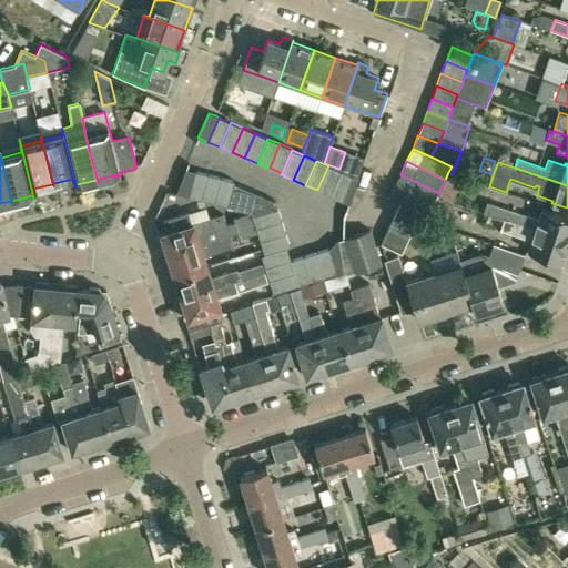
[(328,165),(317,190),(330,195),(341,171),(328,165)]
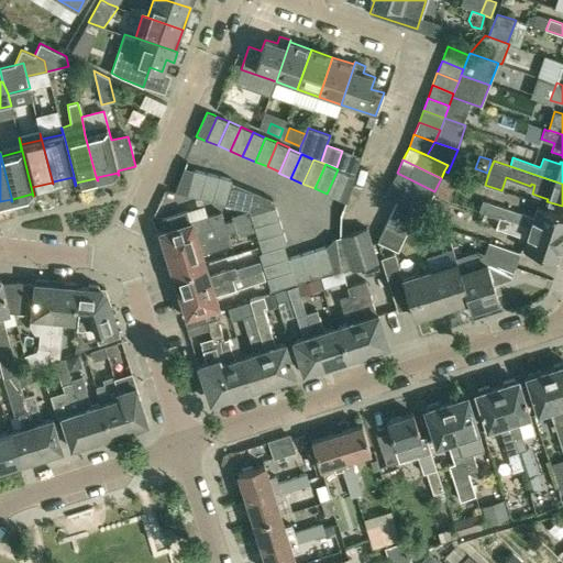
[(175,192),(187,195),(194,169),(185,167),(175,192)]
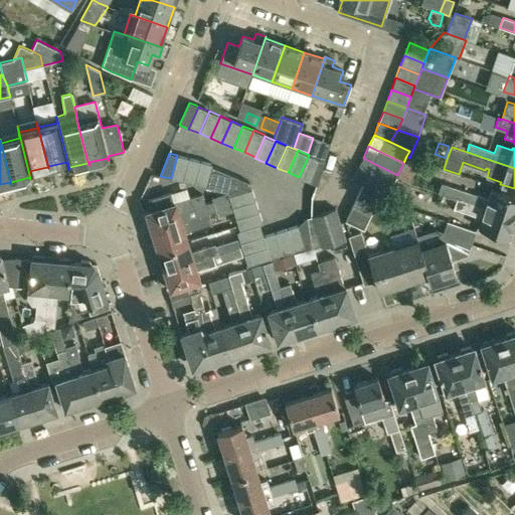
[(171,178),(183,181),(188,158),(177,155),(171,178)]
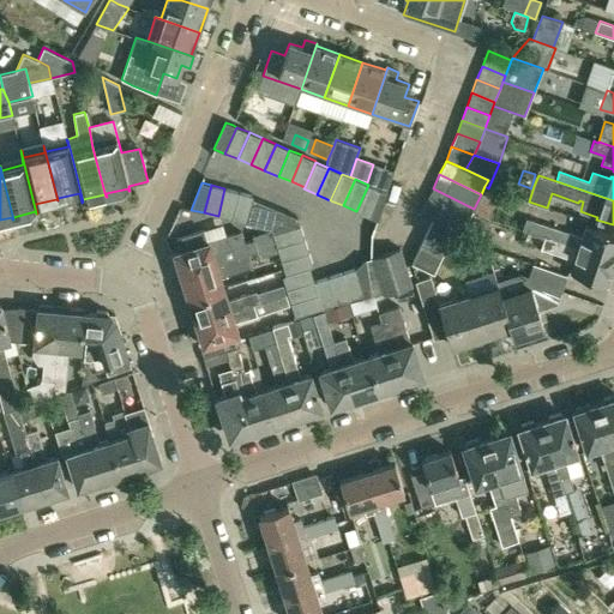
[(356,211),(369,217),(381,191),(368,185),(356,211)]
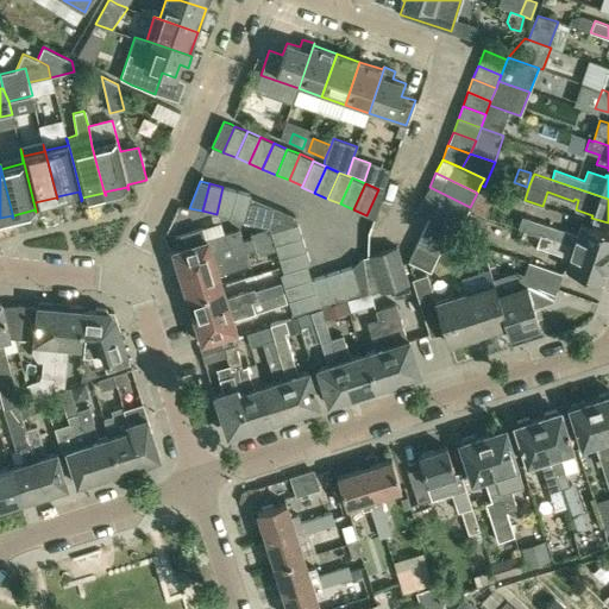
[(477,193),(470,207),(485,214),(496,192),(484,187),(481,184),(477,193)]
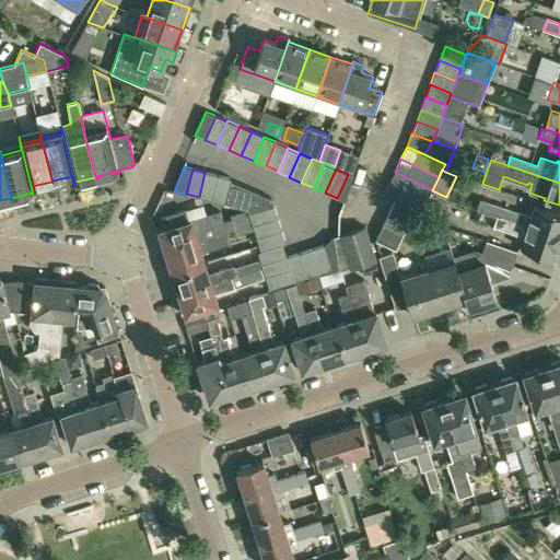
[(218,175),(205,172),(199,197),(211,200),(218,175)]
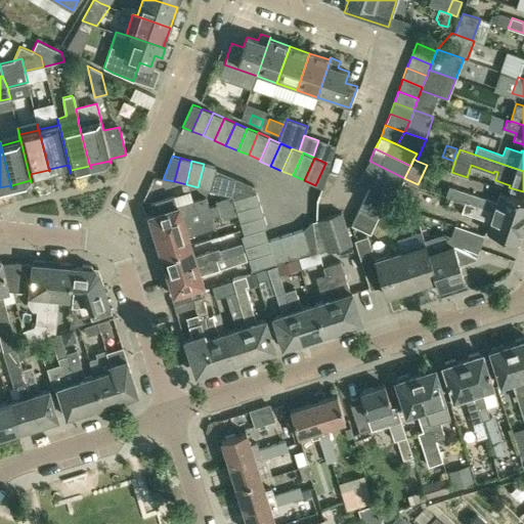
[(369,161),(363,172),(399,189),(404,178),(369,161)]
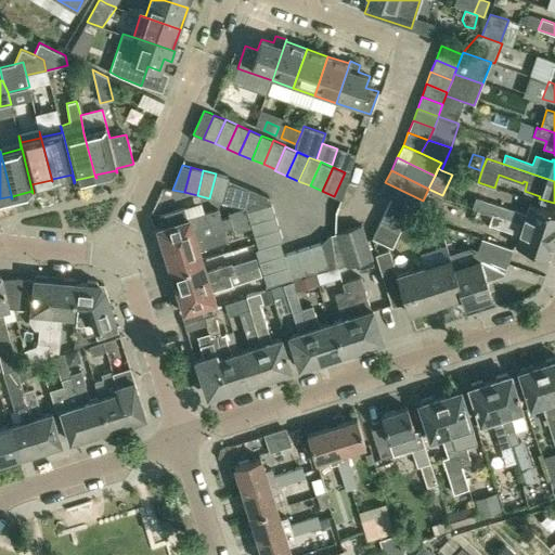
[(345,172),(334,196),(341,199),(350,175),(345,172)]
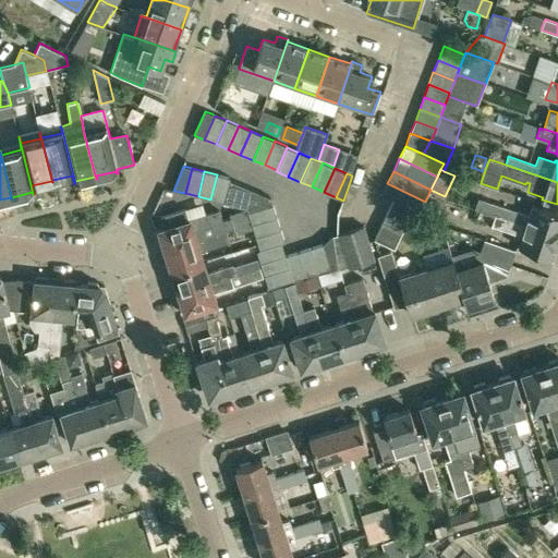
[(210,199),(223,203),(229,180),(230,178),(217,174),(210,199)]
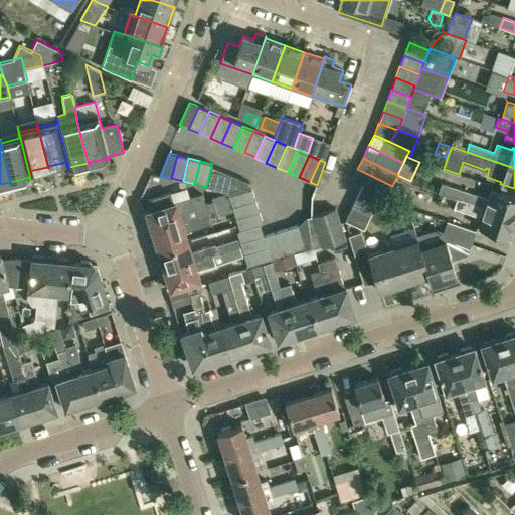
[(249,182),(211,166),(206,187),(228,193),(229,196),(251,189),(249,182)]
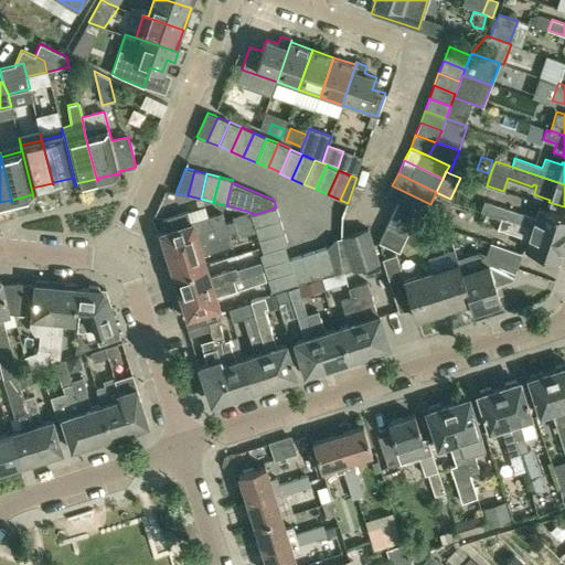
[(423,220),(430,204),(392,185),(385,199),(397,204),(417,214),(415,217),(423,220)]
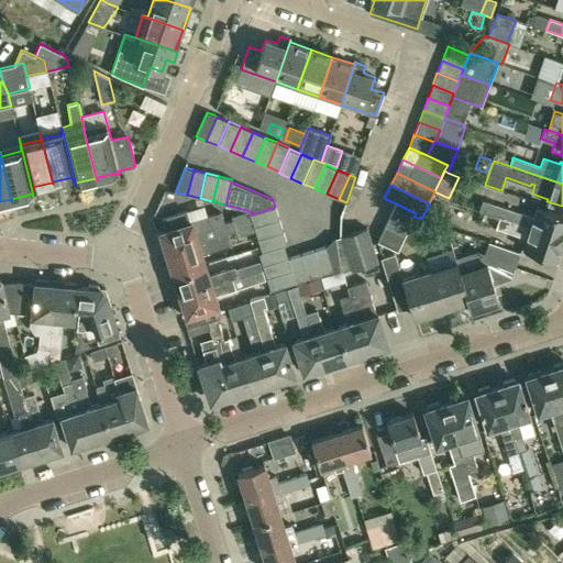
[(435,197),(427,213),(441,220),(449,203),(435,197)]
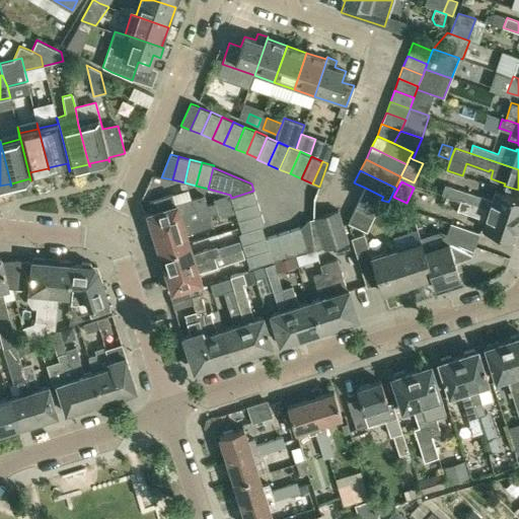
[(445,183),(442,194),(518,220),(518,199),(495,191),(492,200),(445,183)]
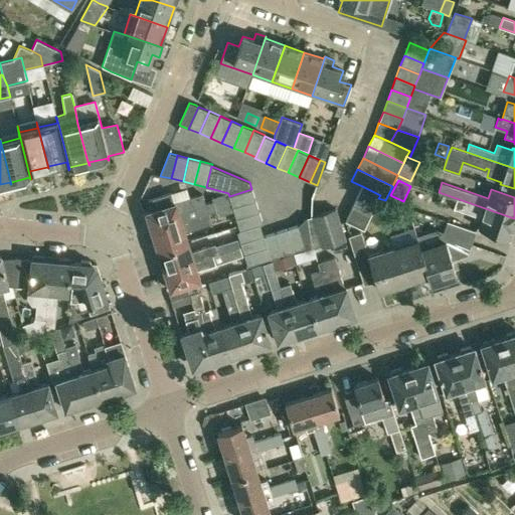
[(363,229),(378,198),(380,195),(362,186),(345,220),(363,229)]
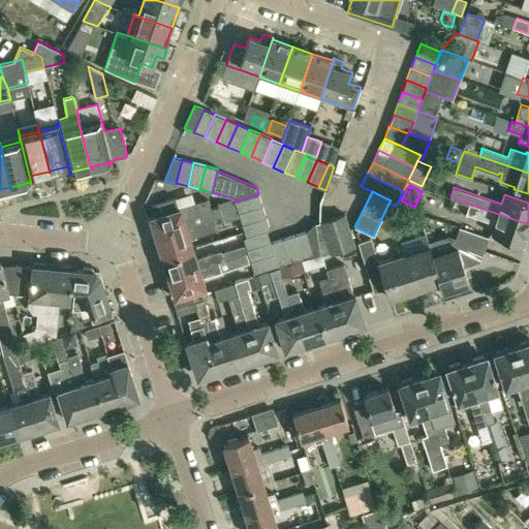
[(236,201),(239,213),(262,206),(258,194),(236,201)]
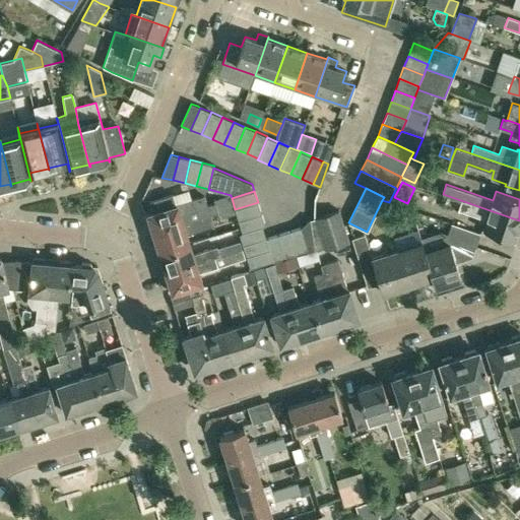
[(457,211),(458,210),(485,219),(482,230),(515,241),(516,237),(519,237),(519,233),(519,230),(519,229),(519,224),(519,220),(443,194),(442,194),(447,196),(443,206),(457,211)]
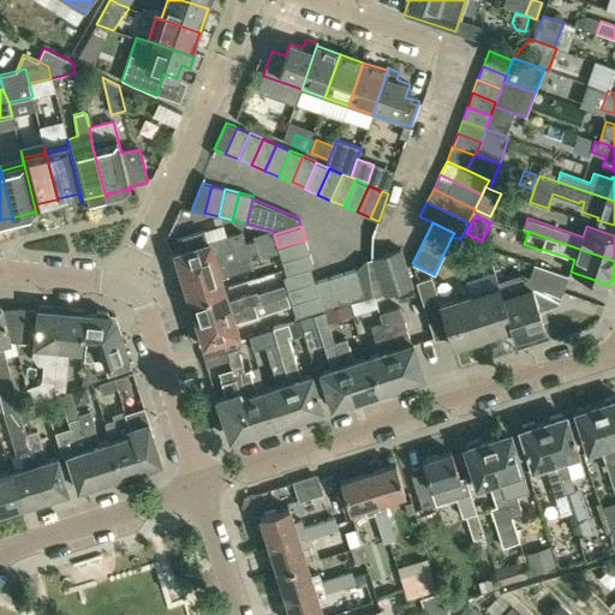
[(174,254),(172,255),(175,267),(178,266),(180,273),(180,274),(249,254),(257,250),(272,246),(270,243),(275,242),(272,231),(251,238),(252,242),(244,243),(240,233),(236,234),(209,243),(209,242),(207,243),(206,238),(203,231),(178,239),(180,250),(174,252),(174,254)]
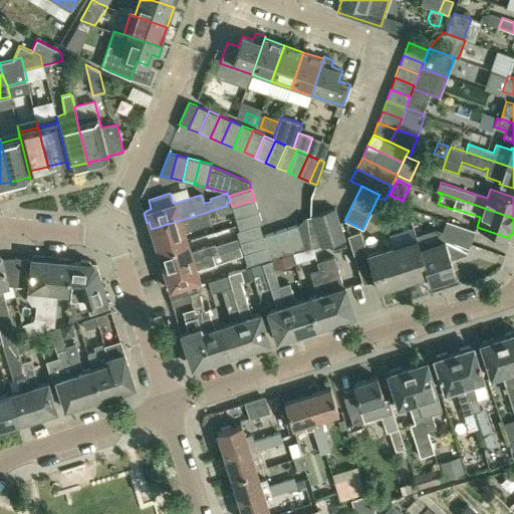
[(258,212),(255,200),(232,207),(235,219),(258,212)]
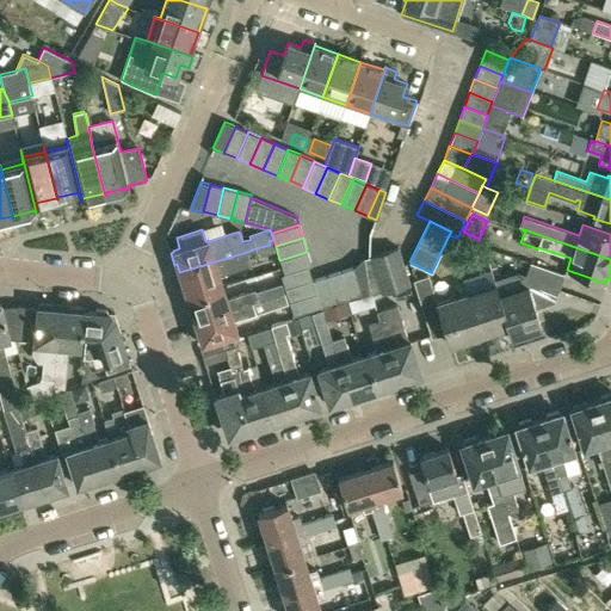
[(255,248),(258,255),(276,251),(273,240),(269,241),(270,245),(255,248)]
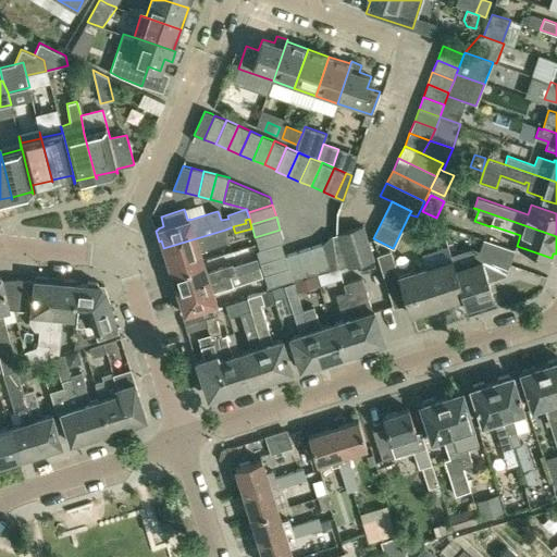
[(348,261),(374,252),(363,220),(338,227),(348,261)]
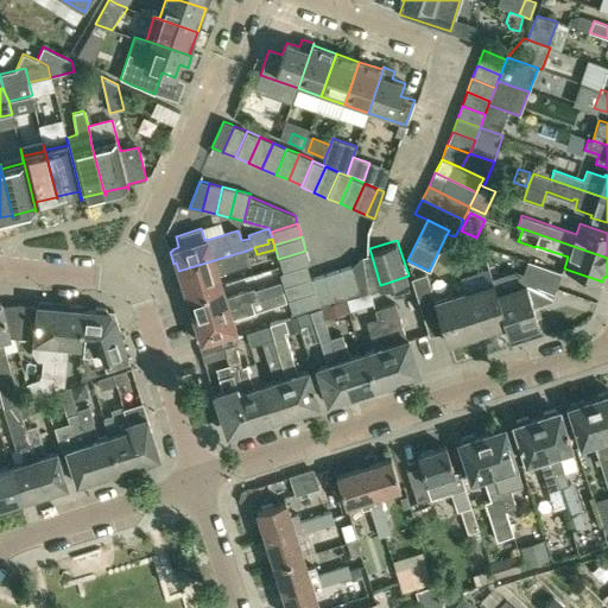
[(187,296),(221,285),(219,273),(249,264),(246,251),(178,271),(182,280),(178,282),(182,293),(185,292),(187,296)]
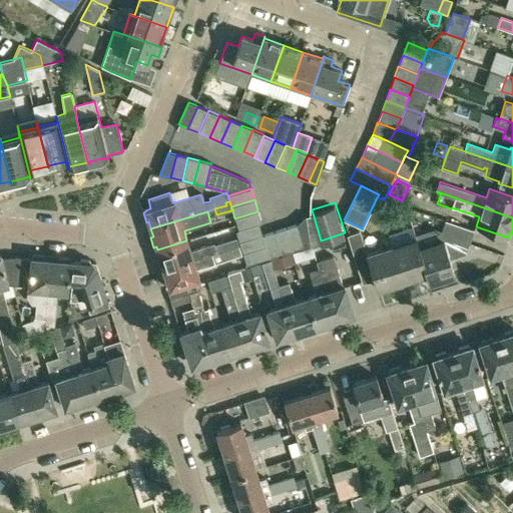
[(262,222),(258,211),(234,218),(238,229),(259,223),(262,222)]
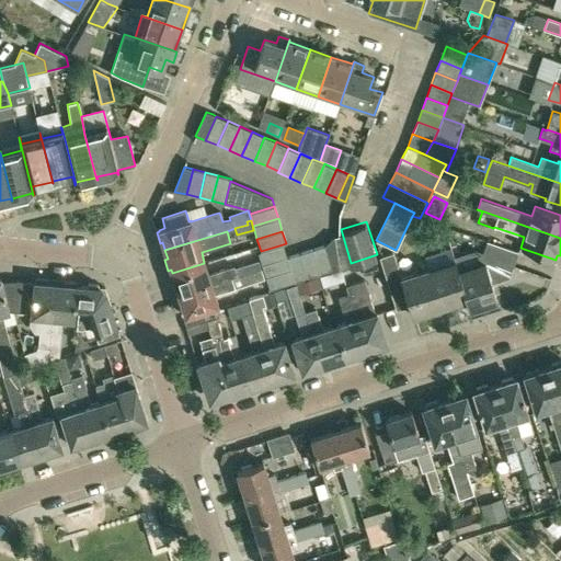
[(334,236),(324,244),(332,270),(339,267),(334,238),(334,236)]
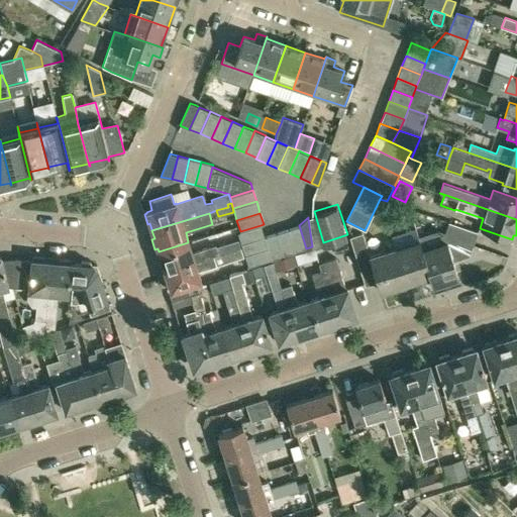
[(448,222),(444,233),(473,243),(477,231),(448,222)]
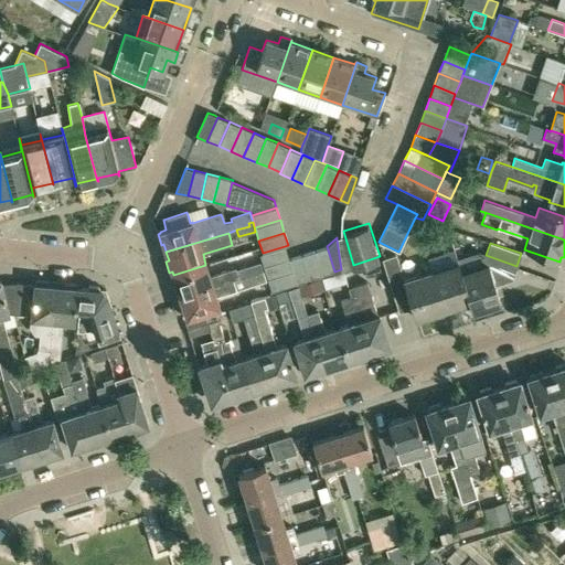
[(272,292),(297,284),(289,258),(285,246),(263,253),(259,254),(272,292)]
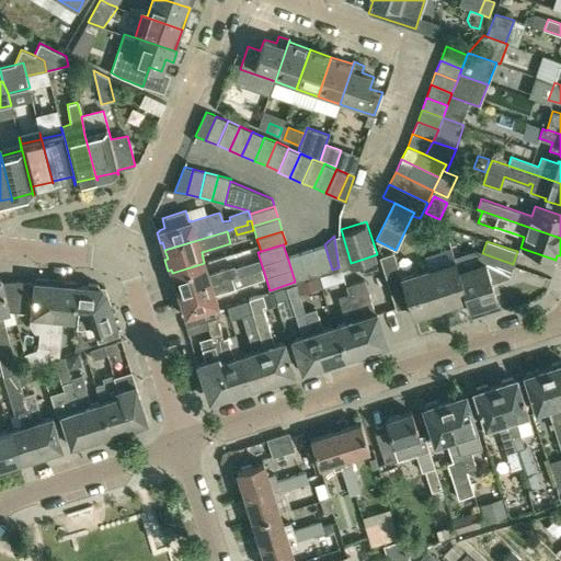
[(324,244),(312,249),(320,274),(332,270),(324,244)]
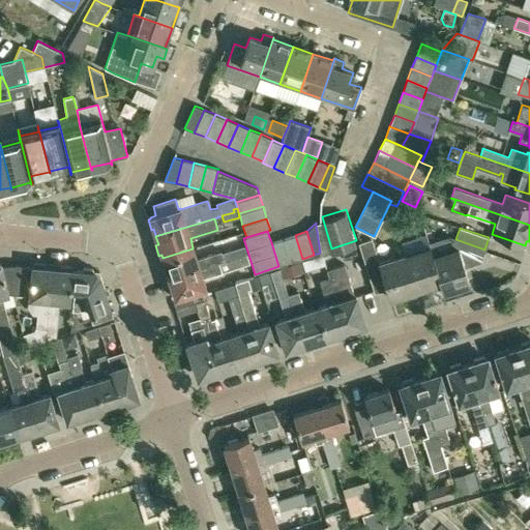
[(290,263),(302,259),(295,235),(283,239),(290,263)]
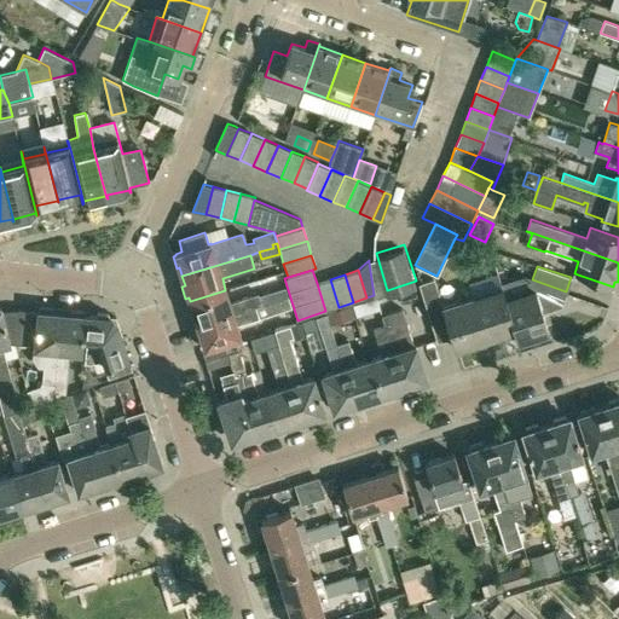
[(330,279),(317,283),(325,311),(339,307),(330,279)]
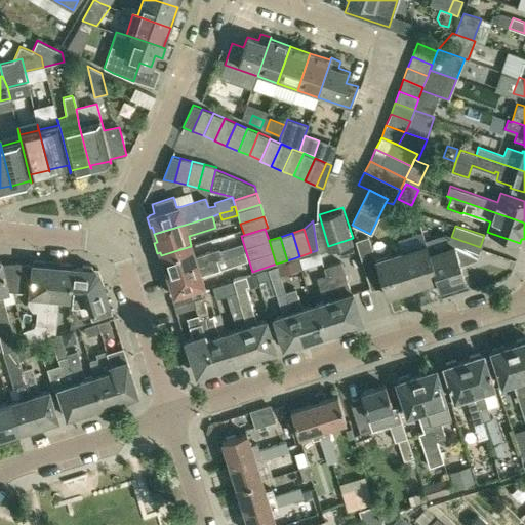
[(356,240),(365,270),(376,266),(387,296),(412,288),(401,251),(375,259),(368,237),(356,240)]
